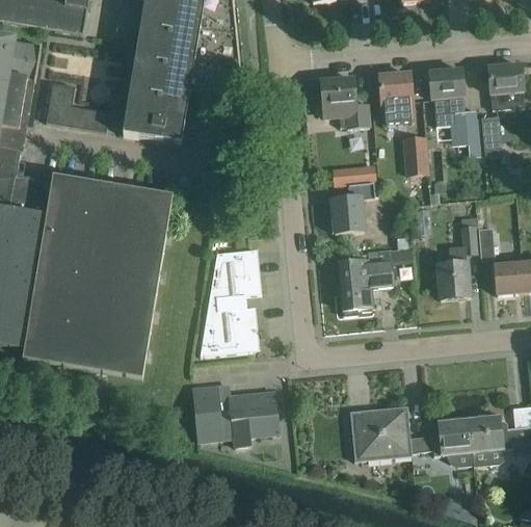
[(28,22),(54,26),(53,29),(82,34),(87,8),(89,8),(89,7),(87,7),(88,0),(0,0),(0,17),(1,18),(0,21),(27,25),(28,22)]
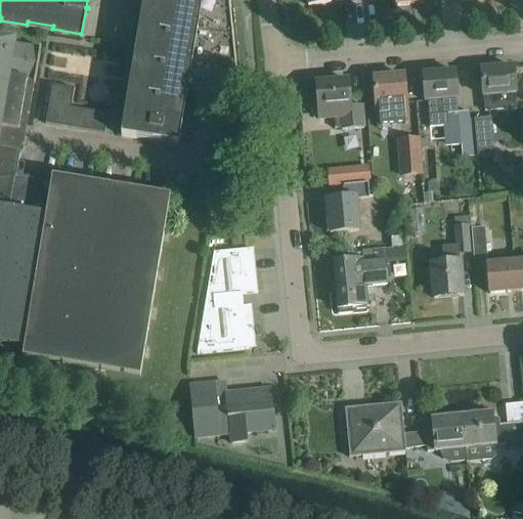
[(120,132),(172,140),(178,141),(186,90),(232,86),(230,69),(236,69),(234,51),(229,52),(227,37),(233,37),(231,19),(226,19),(224,5),(229,4),(229,0),(149,0),(131,115),(124,114),(123,116),(122,121),(120,132)]
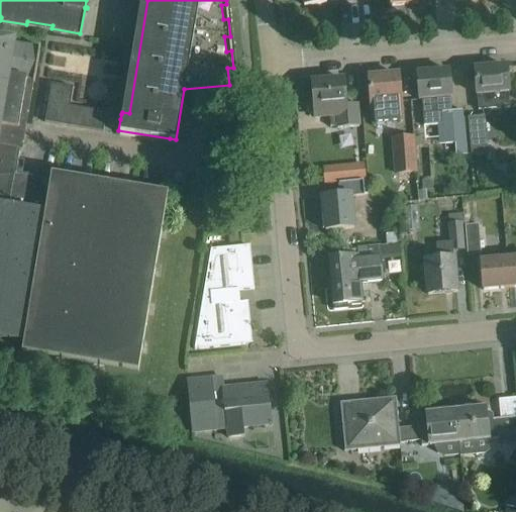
[(0,173),(3,173),(0,189),(0,334),(22,339),(21,349),(40,352),(105,364),(131,368),(137,369),(137,368),(168,190),(166,190),(70,174),(64,168),(15,171),(19,145),(21,146),(22,139),(25,119),(32,78),(33,78),(39,42),(38,42),(38,44),(14,40),(15,34),(0,31),(0,173)]
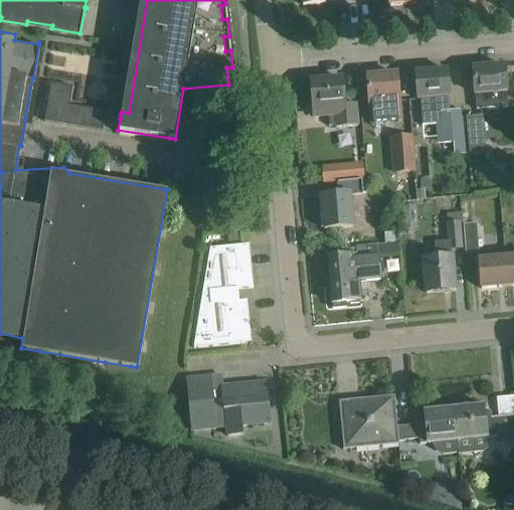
[(504,61),(472,64),(474,85),(475,91),(476,106),(492,105),(507,103),(505,81),(504,61)]
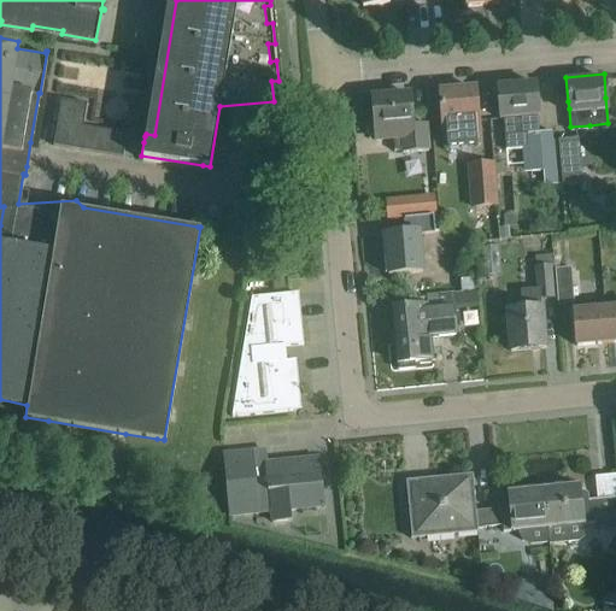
[(535,80),(497,83),(499,107),(499,113),(504,113),(505,131),(506,148),(532,146),(531,131),(538,130),(535,110),(539,110),(538,104),(535,80)]
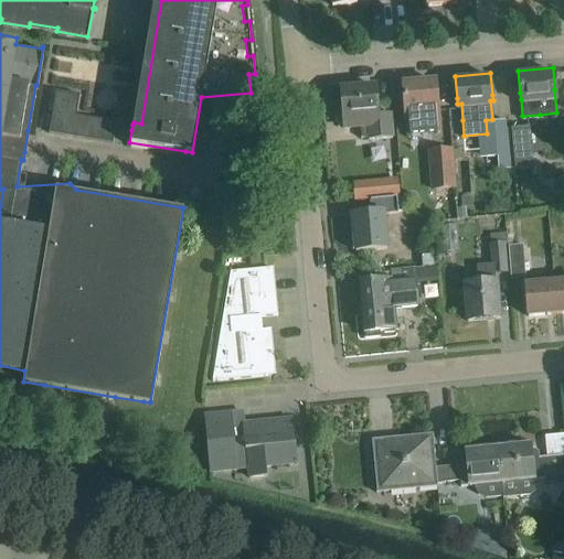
[(402,81),(404,103),(406,125),(438,121),(435,77),(402,81)]
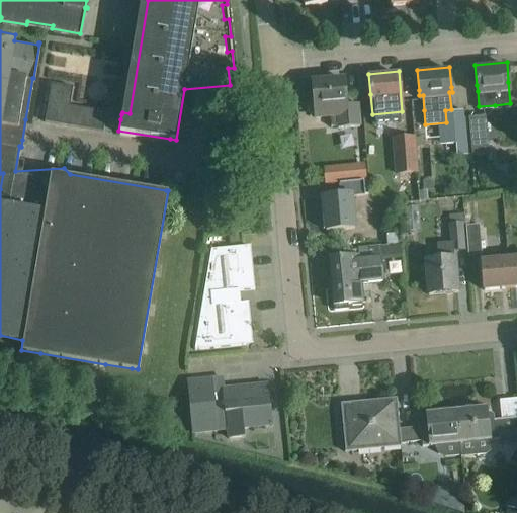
[(346,101),(344,76),(312,79),(315,114),(336,112),(337,124),(359,122),(357,100),(346,101)]
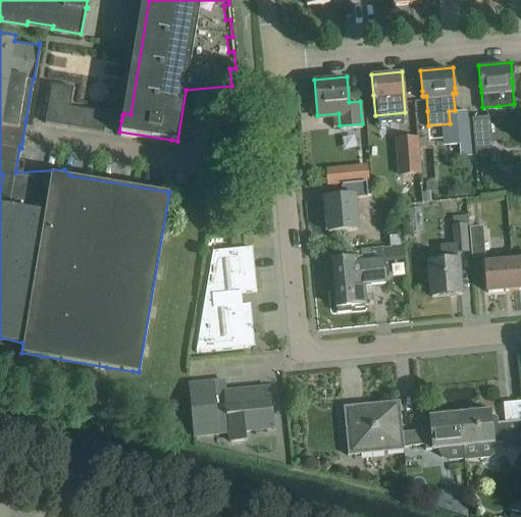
[(455,110),(449,111),(450,123),(451,142),(471,140),(473,140),(471,115),(469,115),(466,115),(466,109),(466,107),(456,108),(456,110),(455,110)]
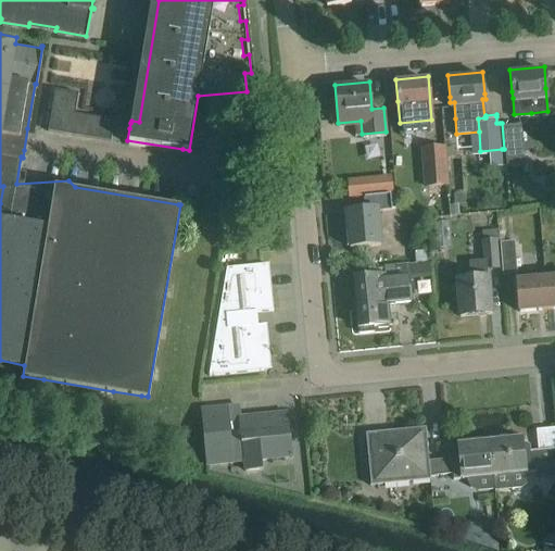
[(515,122),(502,123),(504,149),(505,162),(508,162),(524,160),(520,125),(520,123),(520,121),(515,122)]
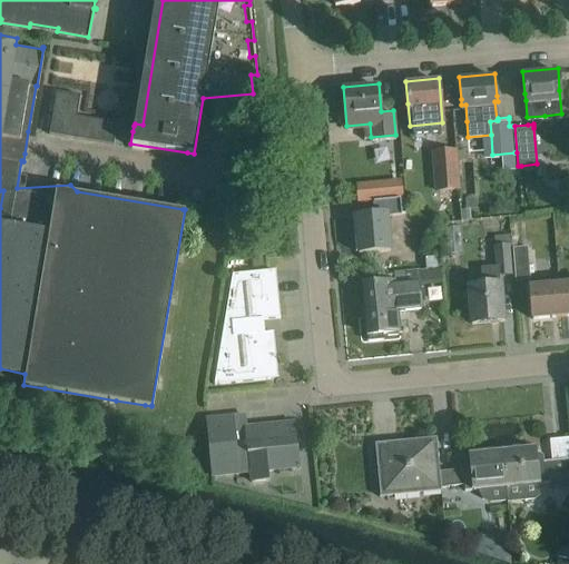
[(435,148),(438,186),(459,185),(455,146),(435,148)]
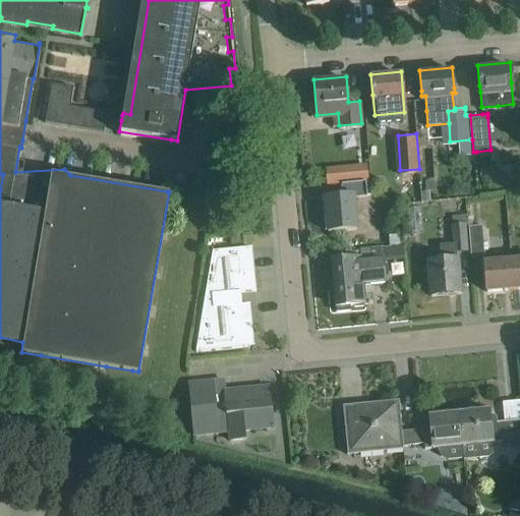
[(367,163),(355,164),(356,178),(368,177),(367,163)]
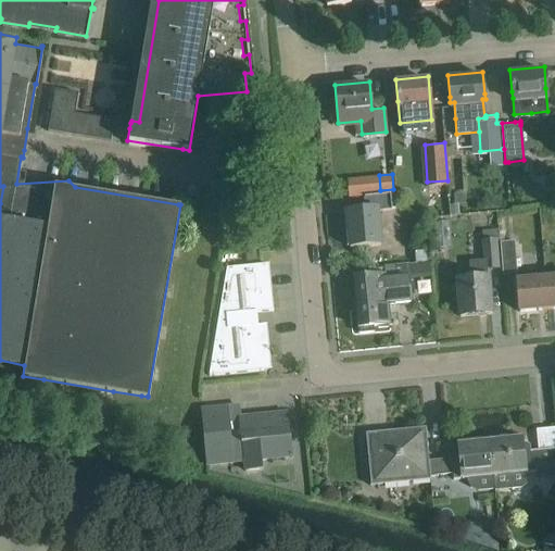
[(390,190),(386,191),(364,193),(365,208),(347,209),(348,228),(350,227),(351,242),(349,242),(350,243),(380,241),(377,208),(391,205),(390,190)]
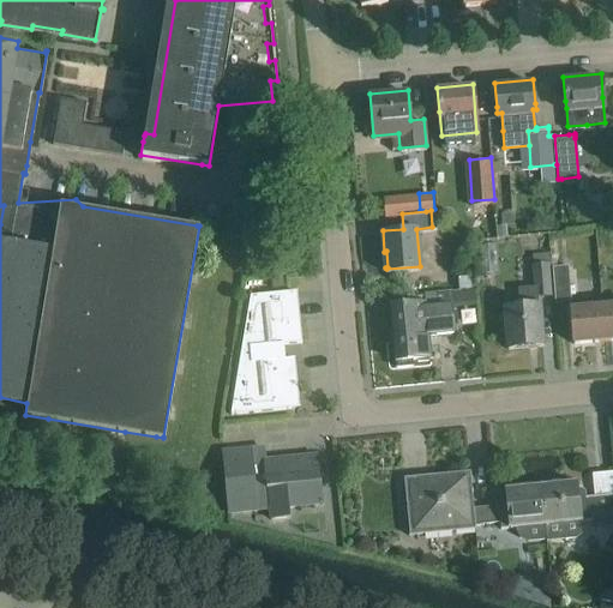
[(533,252),(534,265),(547,264),(551,263),(550,251),(533,252)]
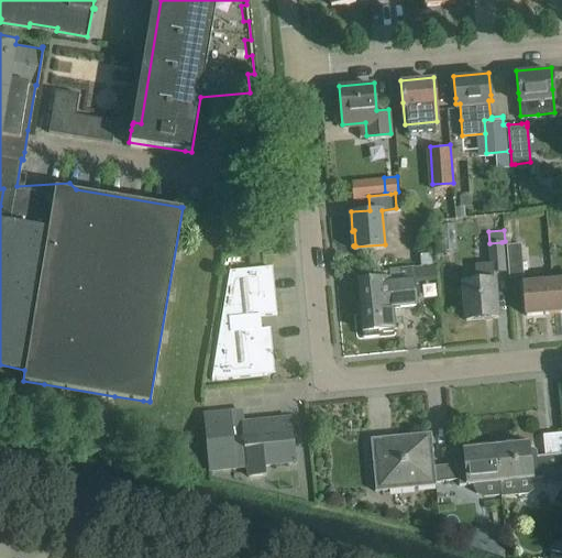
[(509,274),(524,273),(521,241),(507,242),(509,274)]
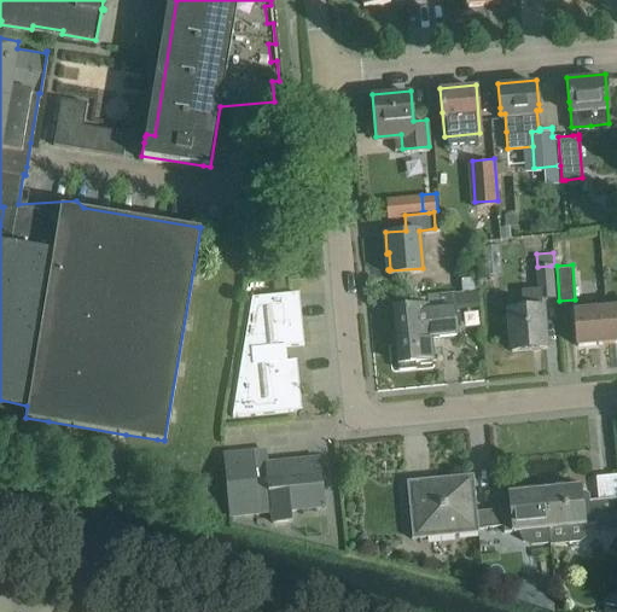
[(522,290),(523,308),(507,309),(511,348),(546,344),(541,298),(554,297),(551,266),(537,267),(535,267),(537,287),(522,290)]
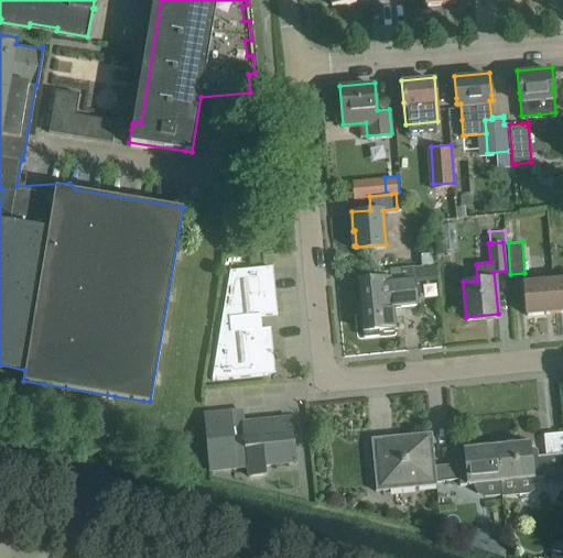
[(432,251),(421,251),(421,262),(432,262),(432,251)]
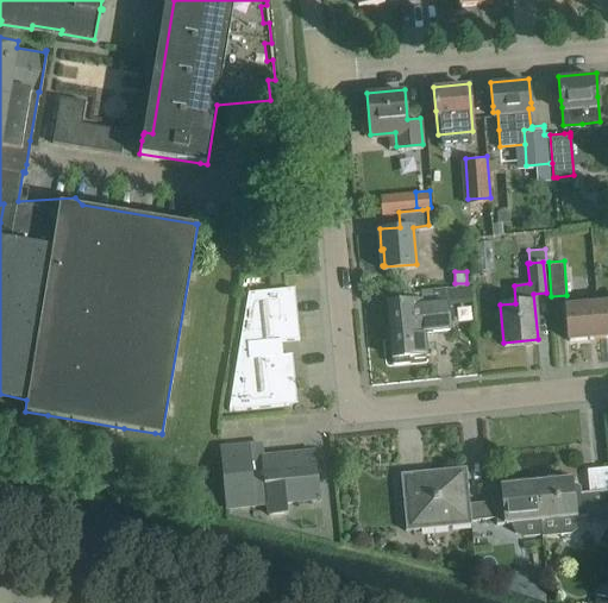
[(248,289),(238,350),(275,346),(274,338),(299,335),(295,297),(290,299),(293,286),(248,289)]
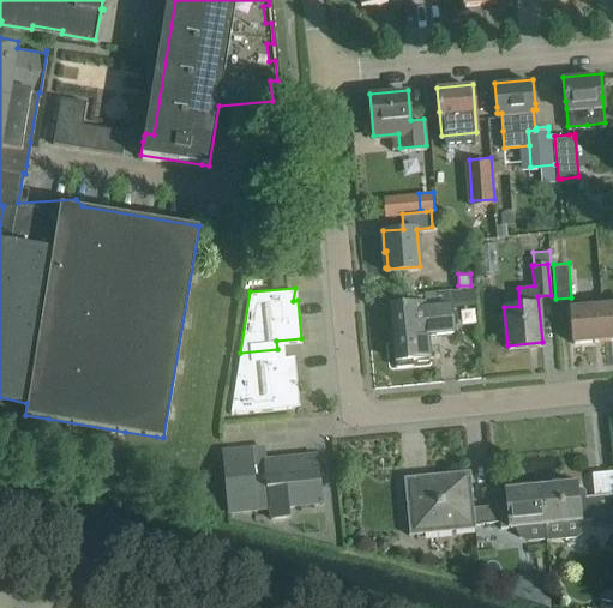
[(454,329),(451,305),(450,301),(426,304),(425,300),(389,304),(395,357),(431,354),(428,331),(454,329)]
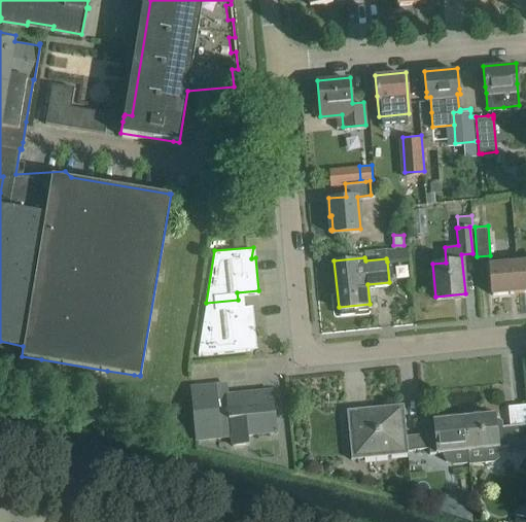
[(525,259),(517,262),(519,289),(525,288),(525,259)]
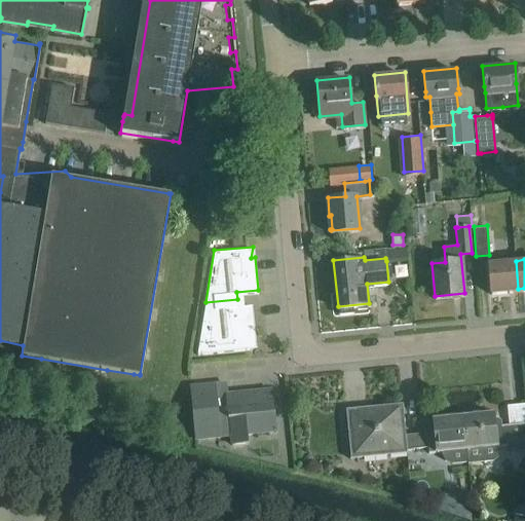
[(518,289),(516,261),(488,263),(490,291),(518,289)]
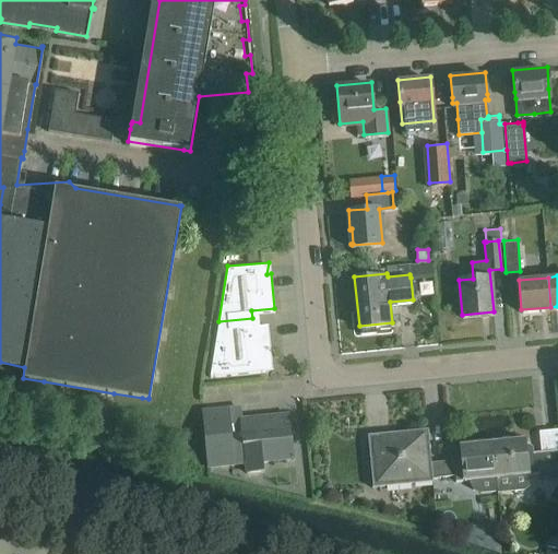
[(252,318),(218,321),(210,374),(264,368),(266,353),(271,353),(268,322),(252,323),(252,318)]
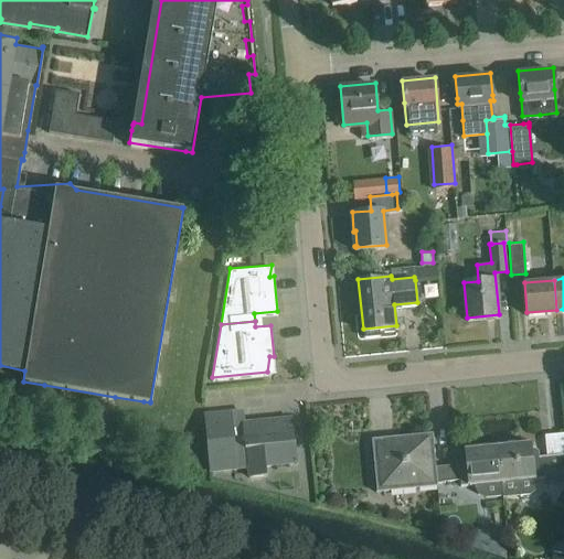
[(264,463),(275,462),(297,460),(295,439),(294,439),(291,415),(243,419),(242,407),(203,411),(209,469),(247,464),(248,473),(265,472),(264,463)]
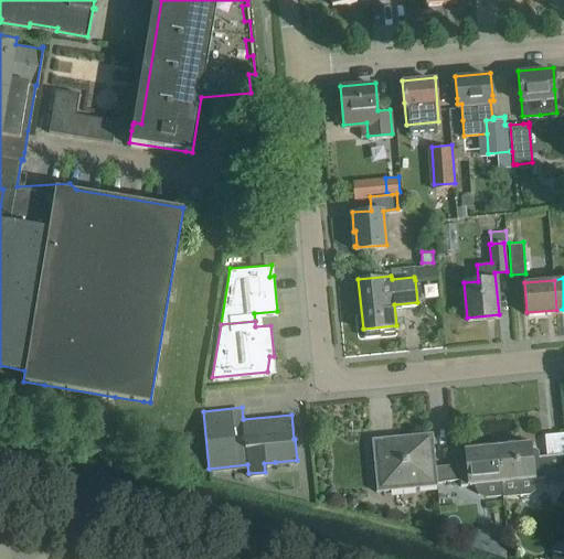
[(437,479),(435,464),(432,430),(415,432),(415,437),(373,441),(373,436),(371,437),(376,488),(437,483),(437,479)]
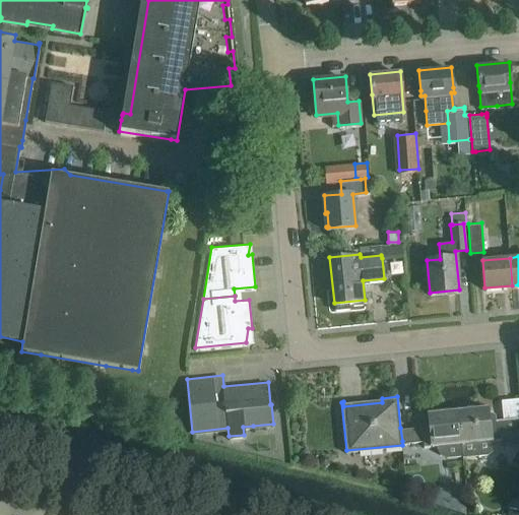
[(490,406),(457,409),(461,454),(483,452),(490,447),(489,438),(497,438),(497,432),(518,430),(518,414),(490,419),(489,407),(490,407),(490,406)]
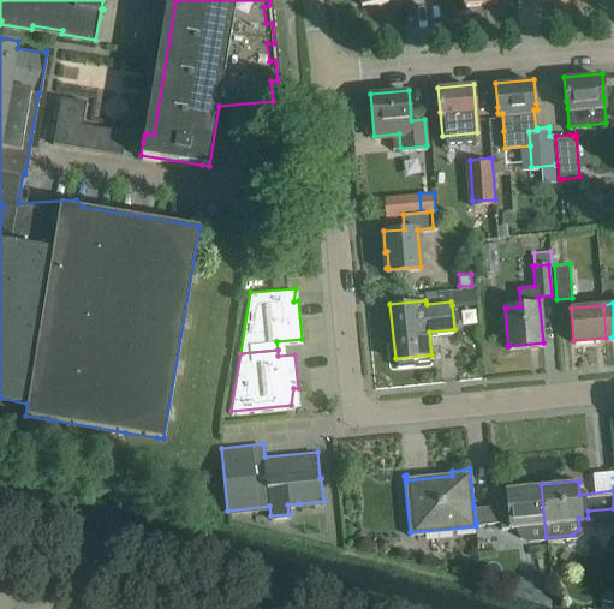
[(546,537),(541,484),(505,488),(505,490),(506,489),(507,502),(474,506),(476,521),(508,519),(510,525),(541,521),(542,538),(546,537)]
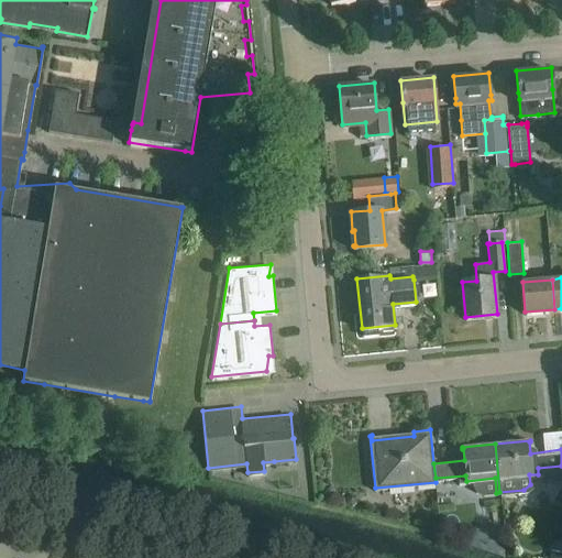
[(504,533),(488,534),(489,547),(505,546),(504,533)]
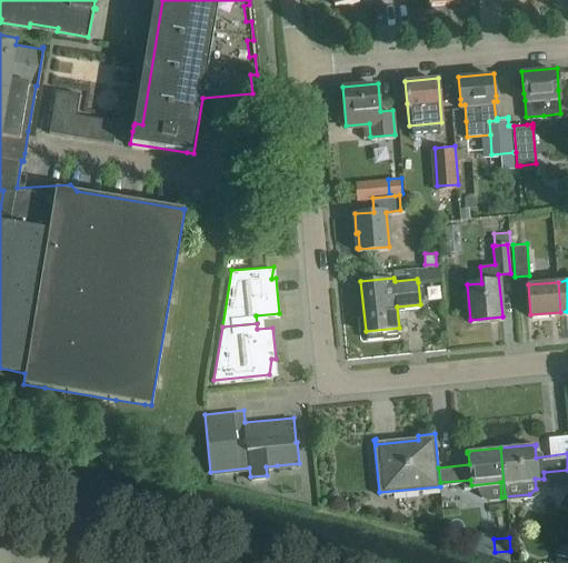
[(23,562),(0,548),(0,562),(23,562)]
